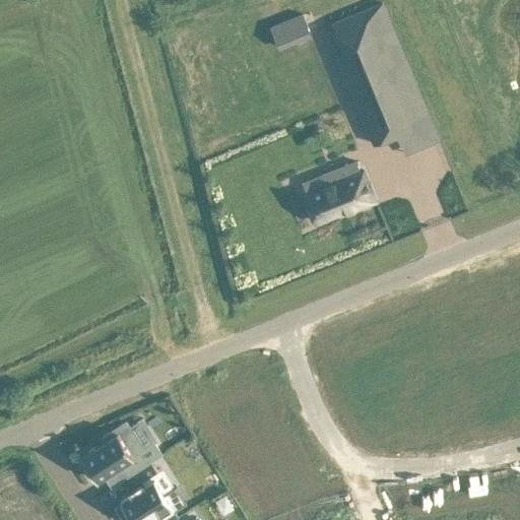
[(397,133),(398,132),(397,129),(429,116),(430,116),(413,76),(383,1),(333,21),(343,48),(337,50),(356,98),(375,142),(397,133)]
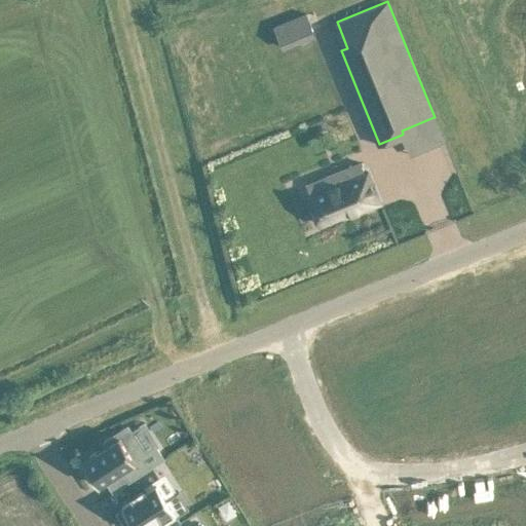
[(282,45),(314,32),(306,13),(273,27),(282,45)]
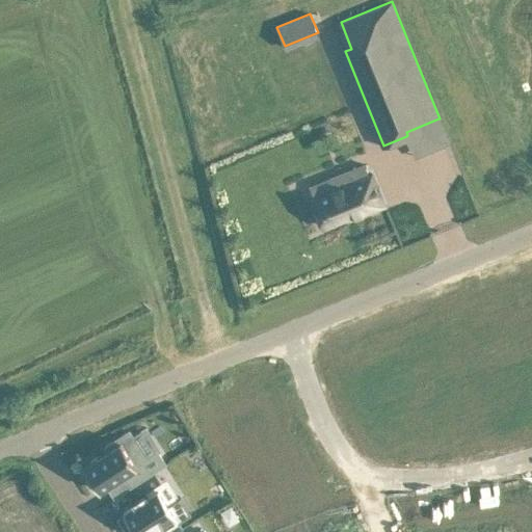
[(335,187),(314,195),(312,196),(323,224),(348,215),(361,210),(362,212),(384,203),(372,171),(369,173),(365,163),(350,169),(330,178),(335,187)]
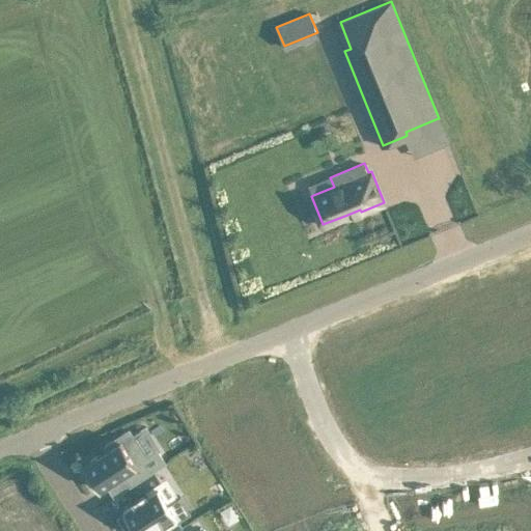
[(527,343),(515,348),(519,356),(530,352),(527,343)]
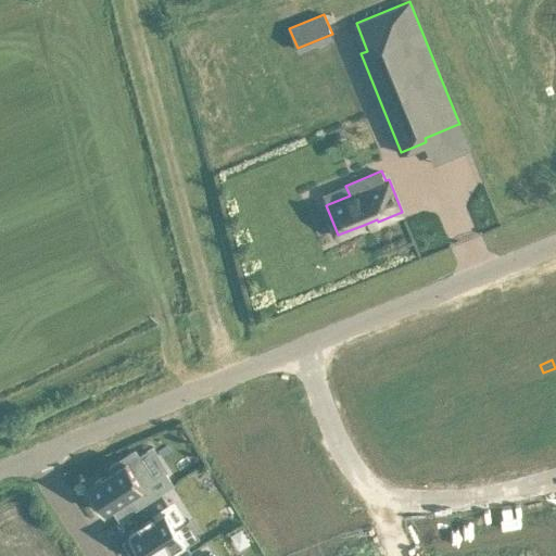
[(483,388),(471,392),(475,401),(487,395),(483,388)]
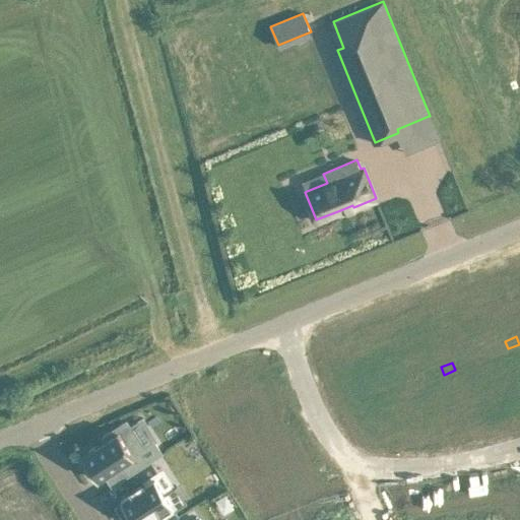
[(143,445),(126,419),(104,434),(106,438),(83,453),(82,453),(81,453),(85,459),(81,461),(90,475),(94,472),(98,478),(99,477),(121,462),(129,474),(163,453),(153,439),(143,445)]
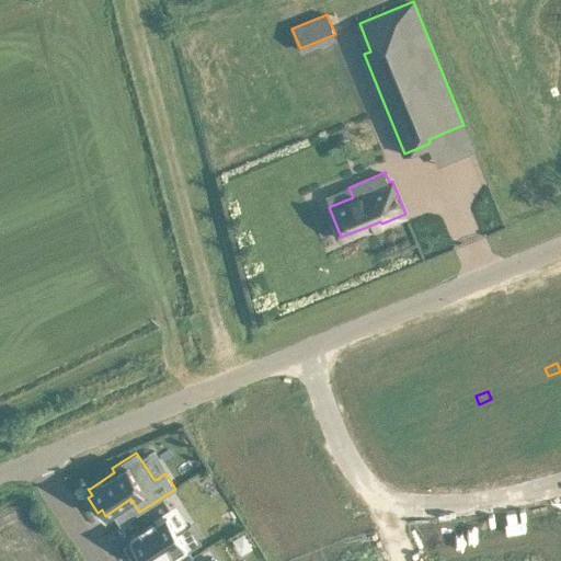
[(190,523),(189,524),(190,524),(179,531),(168,515),(157,522),(153,517),(139,527),(141,530),(123,542),(134,560),(135,560),(142,557),(145,560),(152,560),(161,556),(164,560),(183,560),(193,554),(190,548),(202,540),(190,523)]
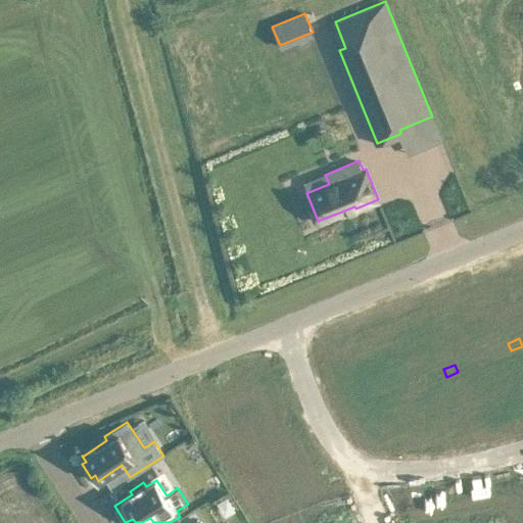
[(522,522),(522,506),(518,486),(504,489),(512,522),(522,522)]
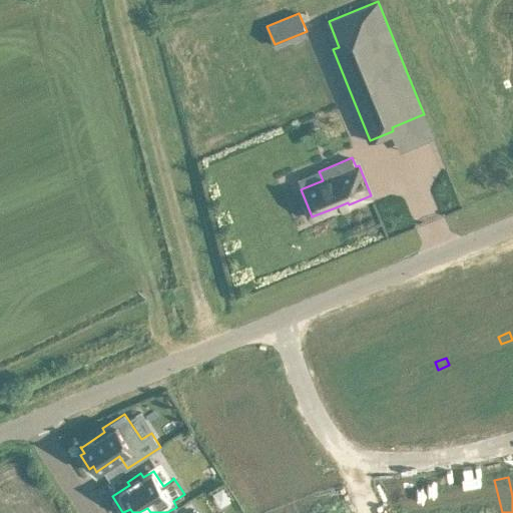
[(502,512),(494,480),(471,487),(477,512),(502,512)]
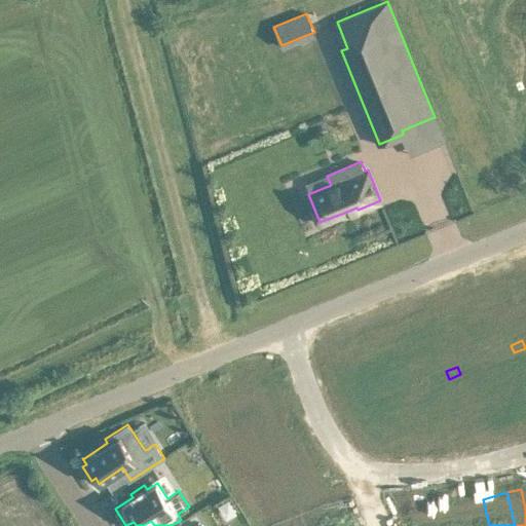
[(231,494),(215,502),(224,523),(240,516),(231,494)]
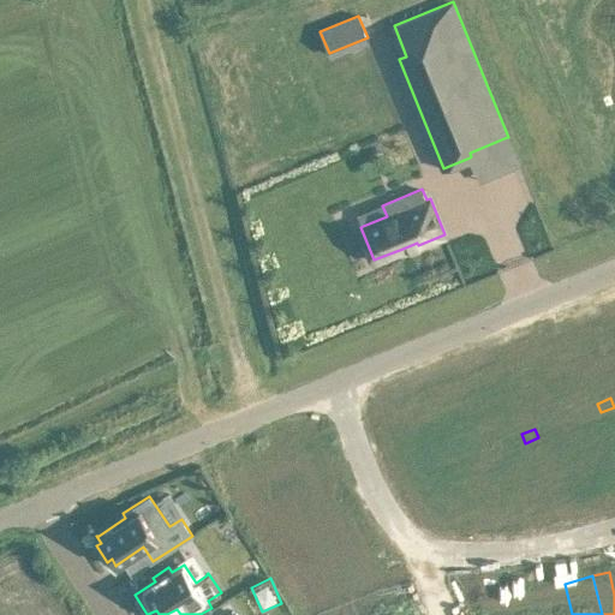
[(514,614),(514,595),(487,595),(487,614),(514,614)]
